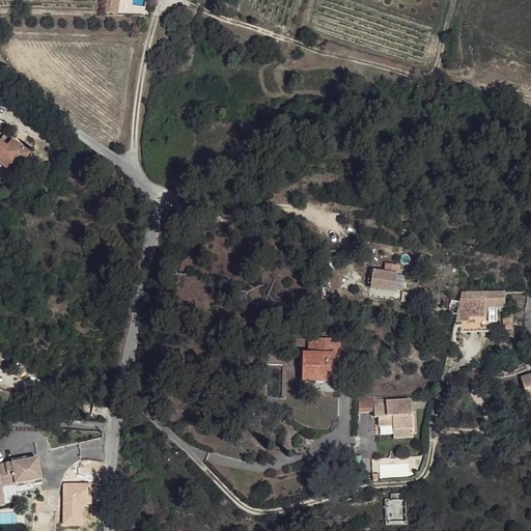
[(107,0),(106,11),(118,12),(119,0),(107,0)]
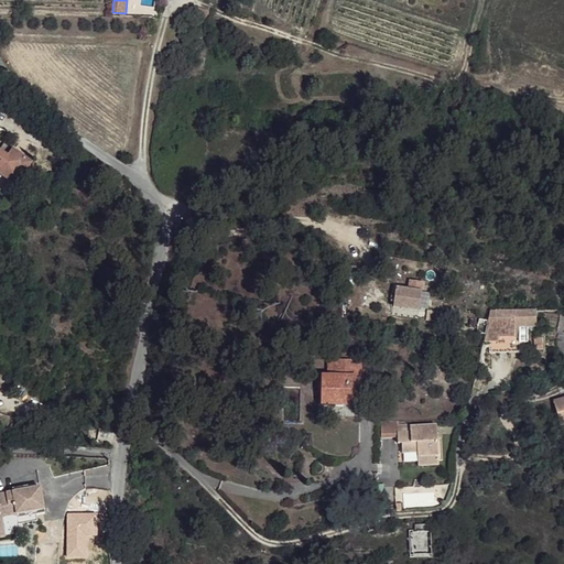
[(8,155),(1,151),(0,151),(0,173),(12,182),(20,170),(22,172),(30,161),(11,150),(8,155)]
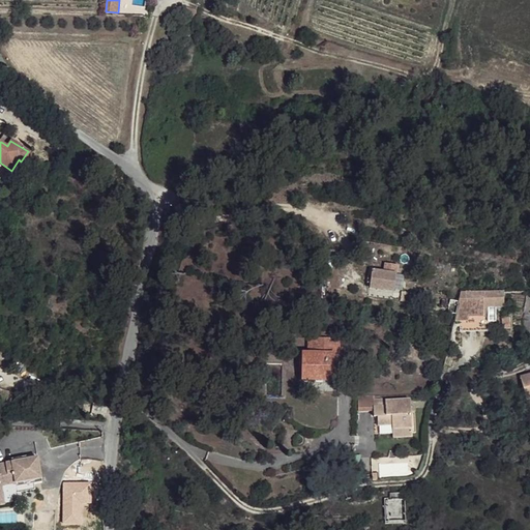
[(396,275),(373,271),(371,289),(394,292),(396,275)]
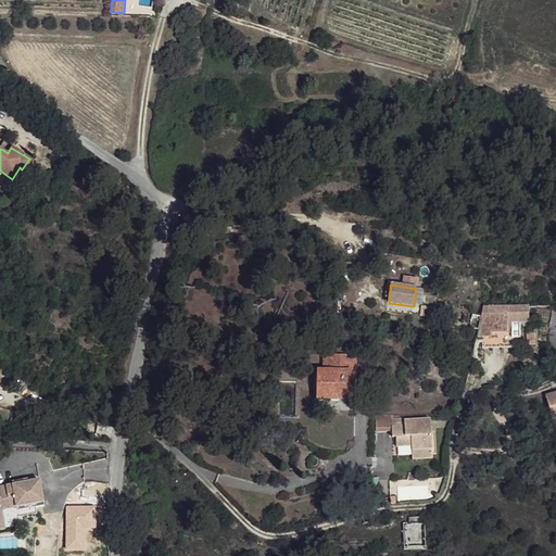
[(530,306),(482,306),(479,320),(476,335),(483,335),(493,335),(493,330),(514,330),(515,321),(529,321),(530,306)]
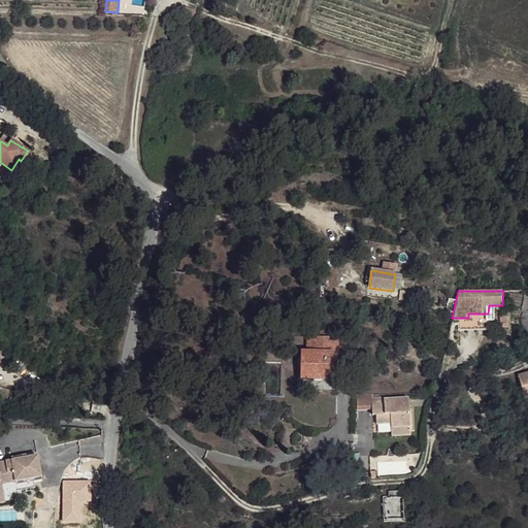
[(527,297),(527,293),(525,291),(518,343),(526,345),(527,323),(527,310),(526,310),(527,297)]
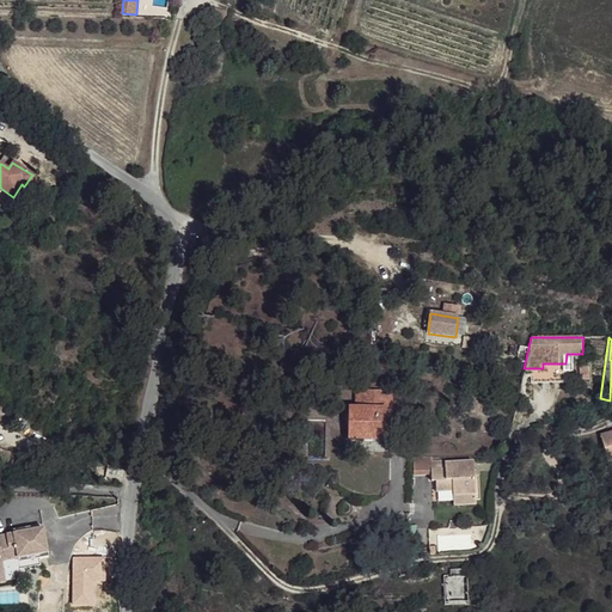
[(543,363),(543,368),(532,368),(532,381),(564,381),(565,363),(543,363)]
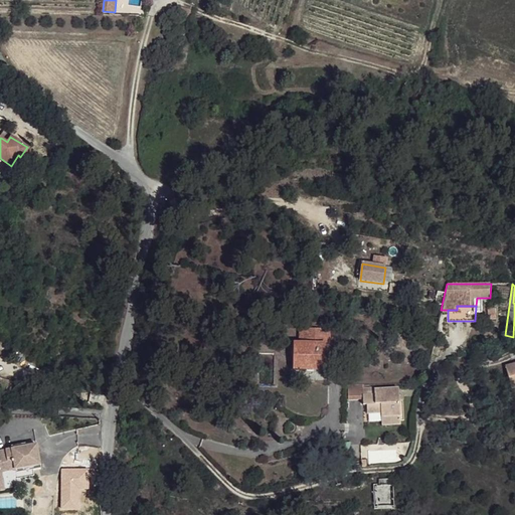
[(328,329),(300,329),(299,343),(292,343),(292,368),(325,369),(325,350),(329,350),(328,329)]
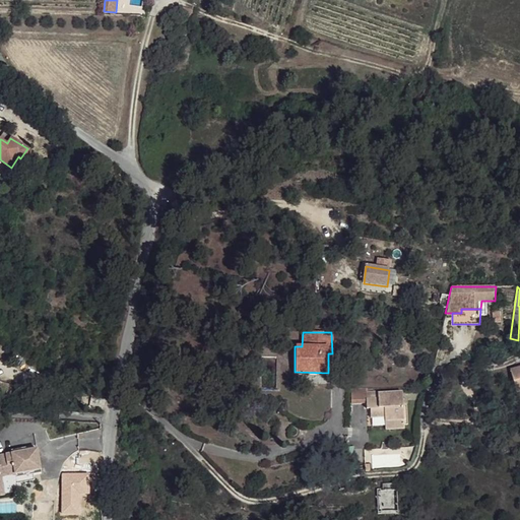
[(519,367),(510,371),(517,392),(519,391),(519,367)]
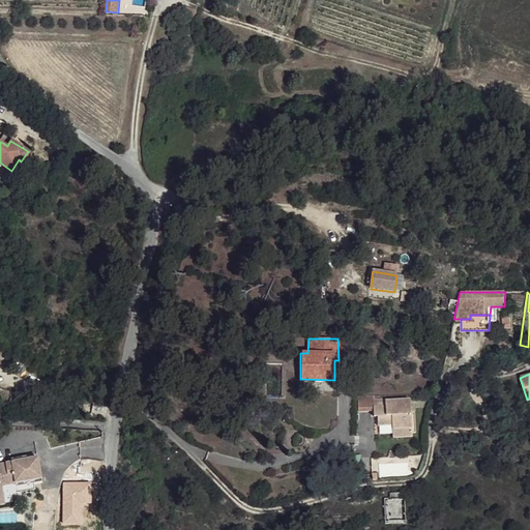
[(367,396),(352,398),(353,411),(367,411),(367,396)]
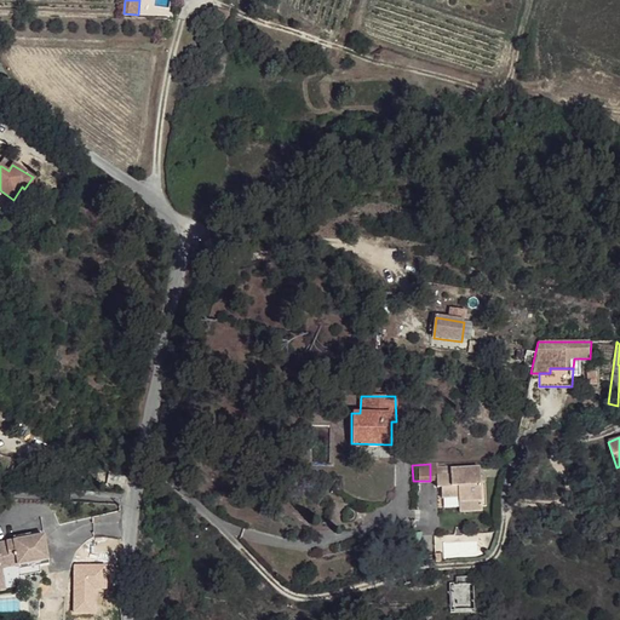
[(447,465),(447,464),(430,464),(430,481),(430,486),(437,487),(438,497),(453,498),(454,500),(476,501),(476,466),(447,465)]
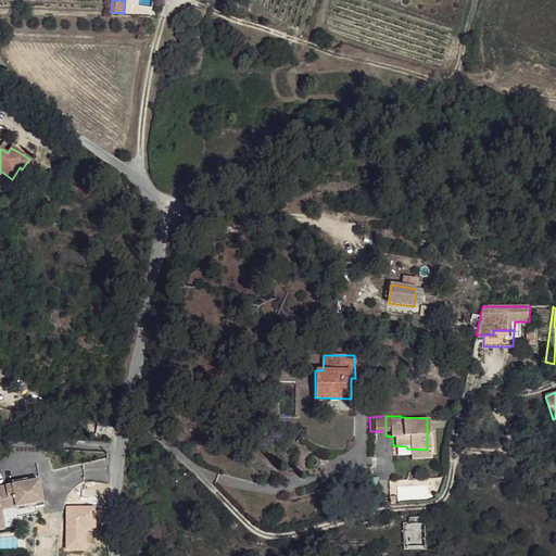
[(40,480),(8,487),(9,490),(0,490),(0,518),(3,518),(3,509),(45,502),(40,480)]
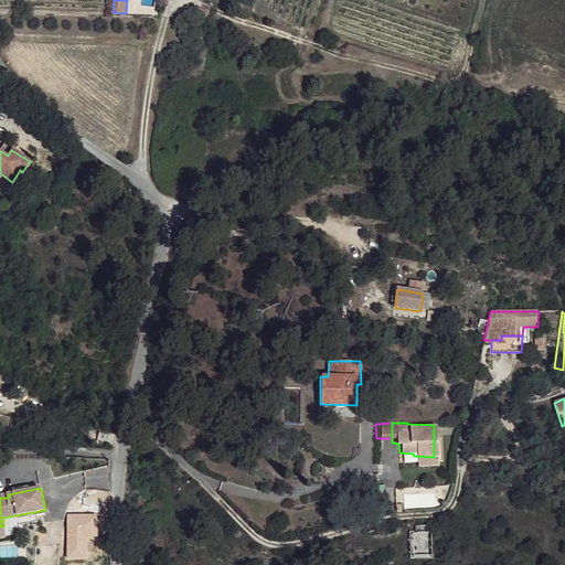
[(429,522),(414,524),(417,542),(432,541),(429,522)]
